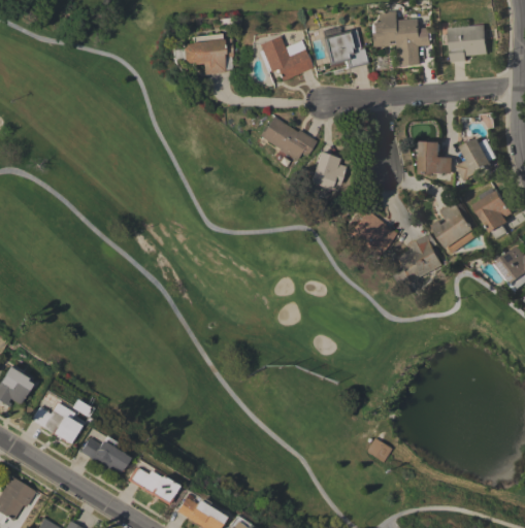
[(422,64),(403,65),(401,47),(399,47),(399,44),(374,47),(372,25),(374,25),(374,22),(383,22),(382,12),(399,10),(400,20),(420,19),(421,29),(431,28),(432,44),(420,45),(422,64)]
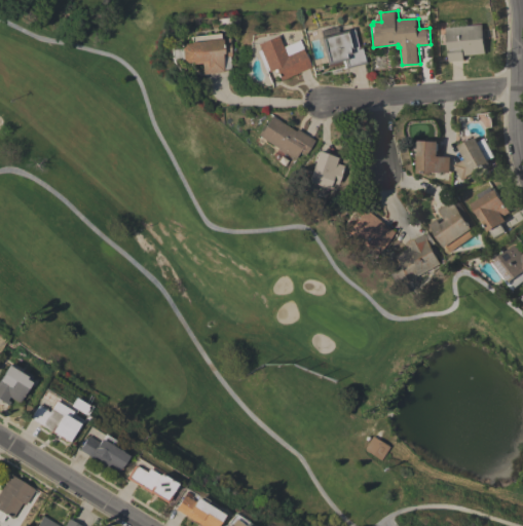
[(234,25),(221,26),(220,19),(233,16),(234,25)]
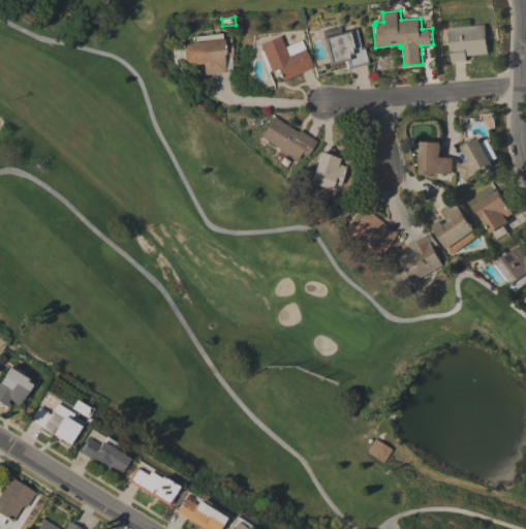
[(488,24),(490,54),(468,56),(468,60),(454,62),(450,28),(488,24)]
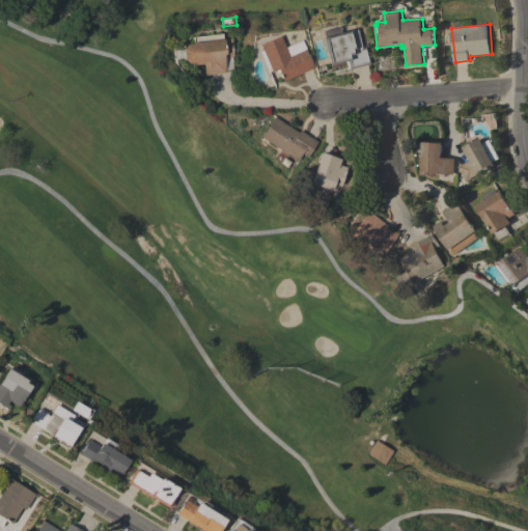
[(372,63),(352,68),(350,61),(331,65),(325,37),(326,37),(325,31),(341,27),(342,33),(359,29),(363,48),(368,46),(372,63)]
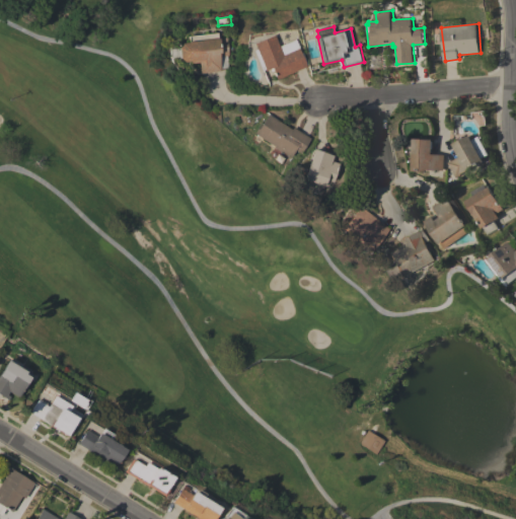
[(223,71),(203,73),(201,62),(193,63),(193,61),(186,62),(181,58),(179,48),(183,43),(191,43),(190,35),(219,32),(220,39),(228,38),(230,55),(229,56),(230,67),(223,68),(223,71)]
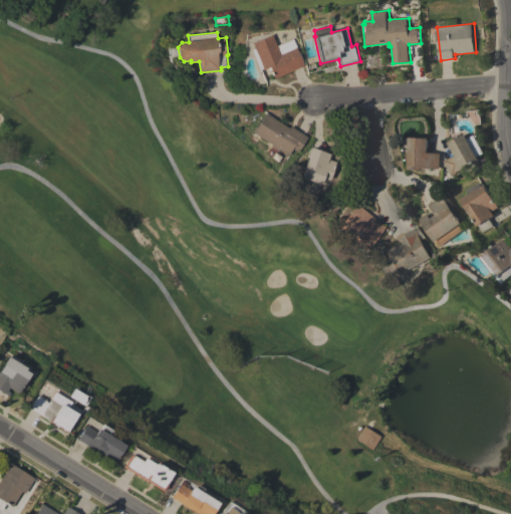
[(305,65),(276,78),(272,69),(270,70),(269,67),(265,69),(264,68),(261,69),(253,50),(255,48),(253,43),(273,34),(278,45),(293,38),(298,48),(298,49),(299,52),(301,51),(306,63),(304,64),(305,65)]
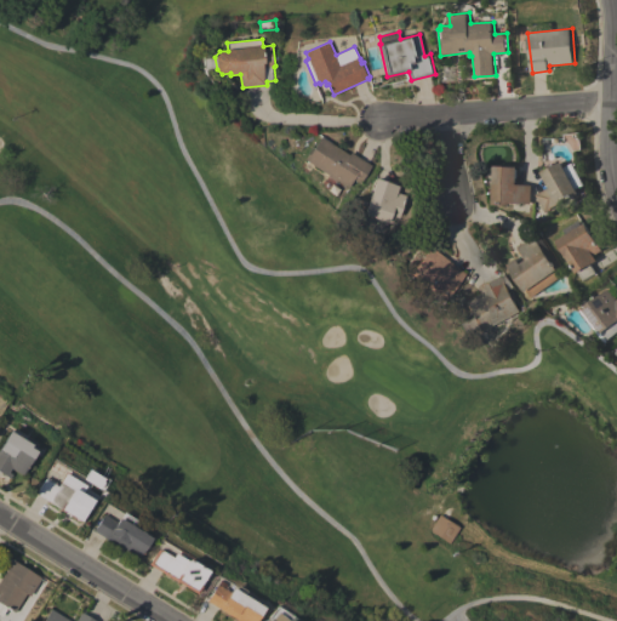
[(323,136),(352,154),(353,152),(373,165),(363,183),(355,180),(350,187),(306,159),(314,148),(315,148),(323,136)]
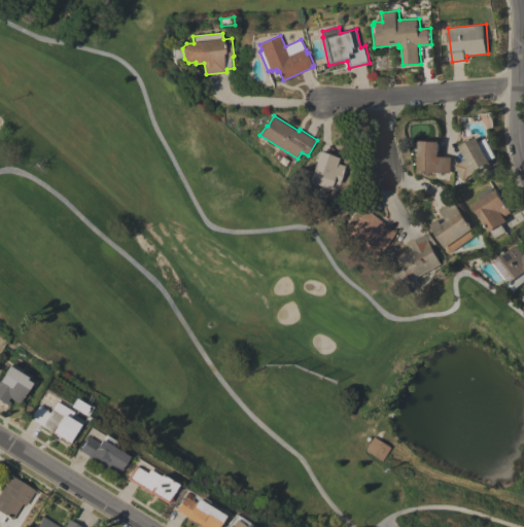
[(480,137),(494,164),(469,177),(470,177),(465,180),(457,165),(467,159),(462,148),(463,148),(462,146),(480,137)]
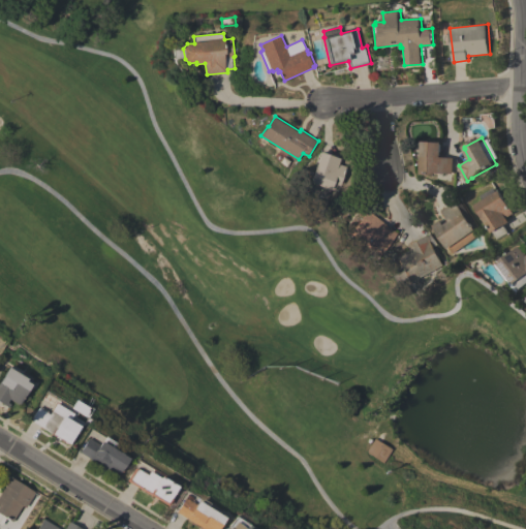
[(423,174),(424,141),(443,142),(443,157),(456,157),(455,174),(437,173),(437,175),(423,174)]
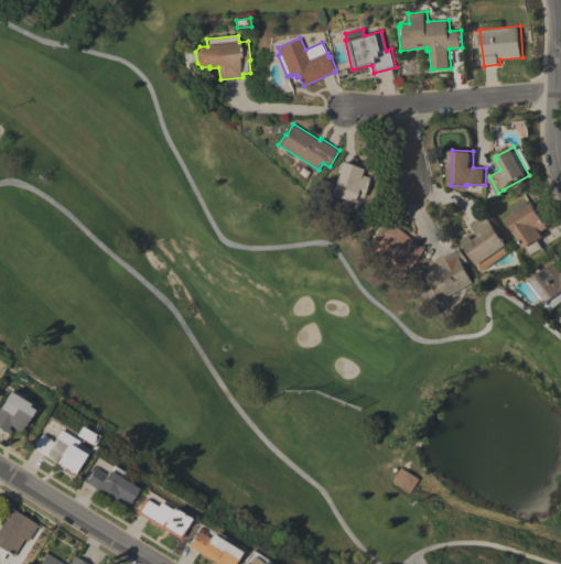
[(332,194),(341,166),(342,162),(364,169),(362,174),(370,177),(363,197),(359,196),(357,203),(332,194)]
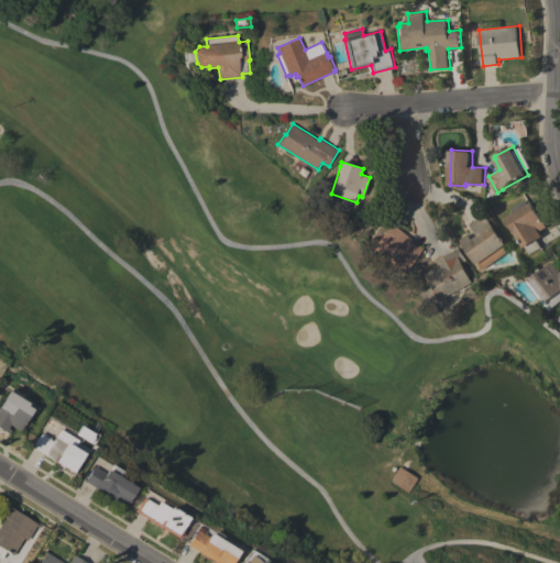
[(507,218),(517,212),(514,208),(528,199),(530,203),(534,202),(549,227),(541,231),(544,235),(538,240),(542,247),(531,254),(527,246),(525,247),(507,218)]
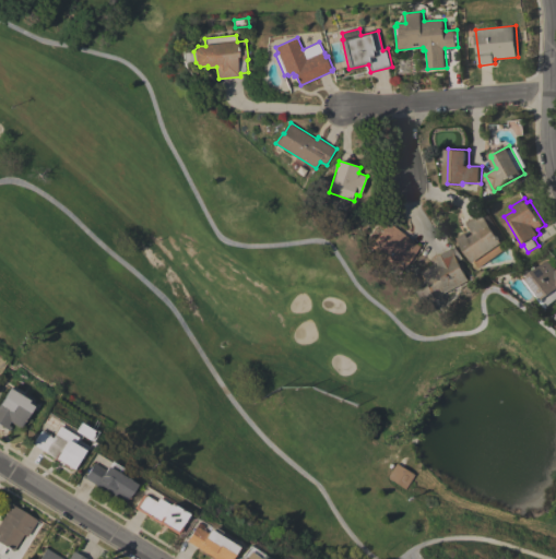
[(469,223),(484,212),(505,242),(503,244),(507,249),(480,268),(476,262),(475,262),(458,238),(466,232),(470,237),(476,234),(469,223)]
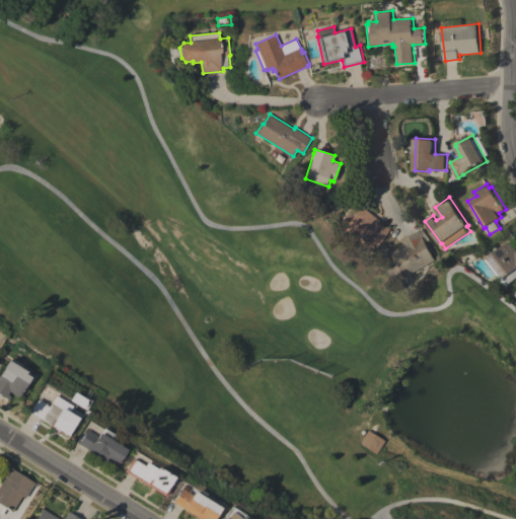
[(391,229),(373,252),(344,229),(362,206),(391,229)]
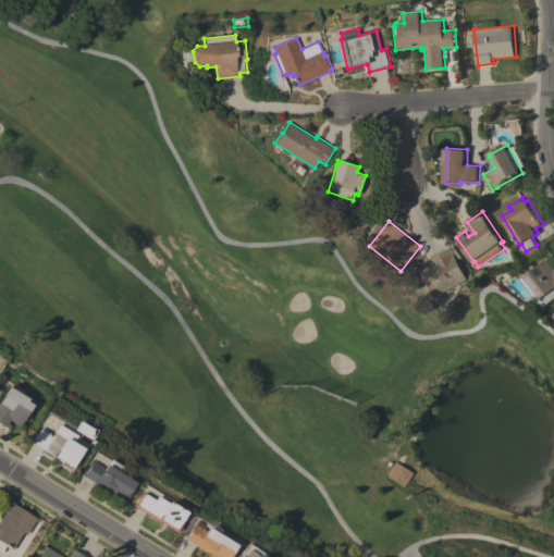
[(468,279),(433,298),(419,270),(433,262),(431,259),(456,246),(460,255),(457,257),(468,279)]
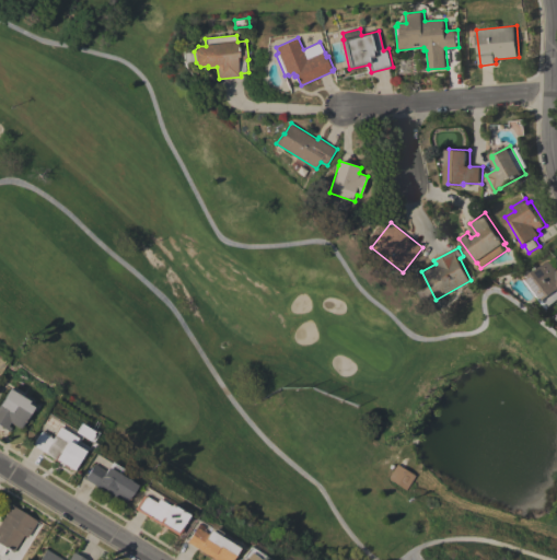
[(556,301),(549,306),(538,292),(537,293),(534,289),(535,288),(529,278),(552,260),(556,266),(556,301)]
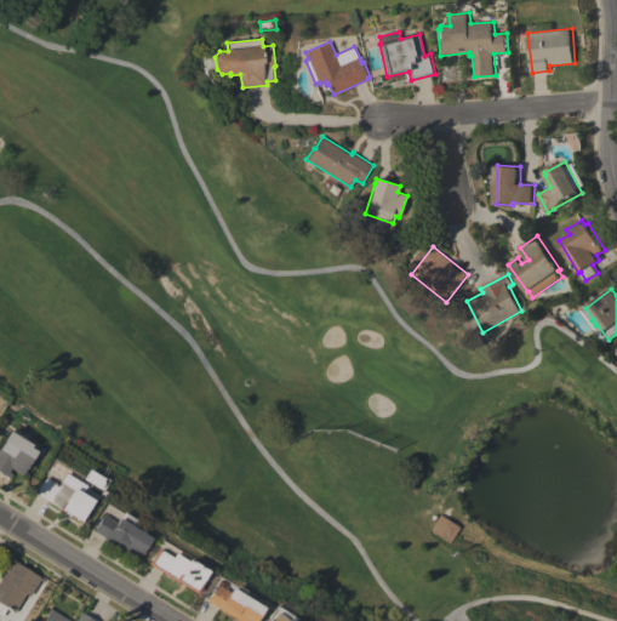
[(12,478),(0,469),(0,450),(12,431),(13,431),(22,436),(21,437),(34,444),(33,448),(39,451),(26,476),(13,468),(11,472),(15,474),(12,478)]
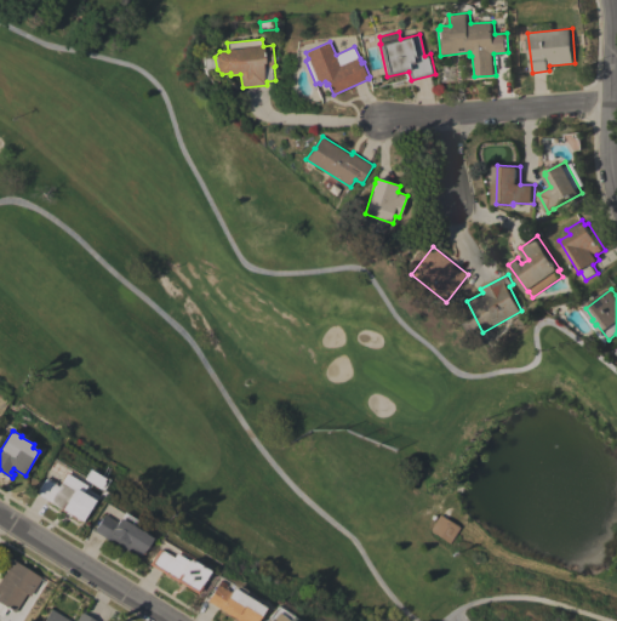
[(68,473),(89,485),(84,493),(96,500),(84,520),(81,519),(80,520),(76,518),(78,517),(73,514),(72,516),(68,513),(68,512),(38,494),(47,478),(61,486),(68,473)]
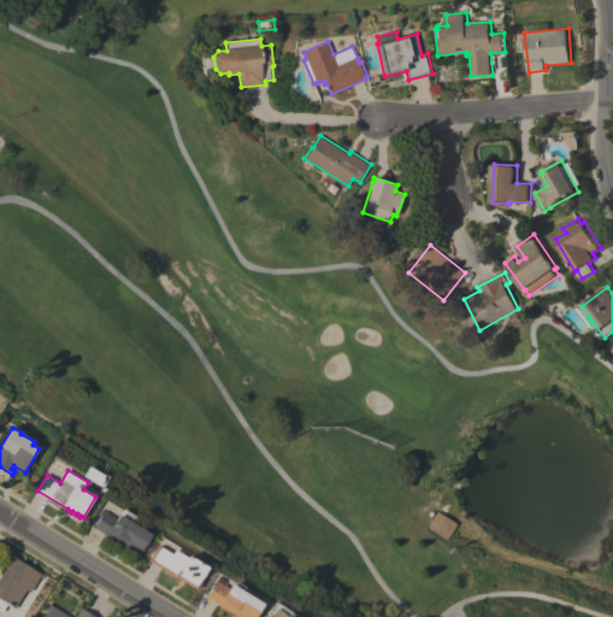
[(141,556),(95,528),(105,511),(118,518),(121,515),(153,535),(141,556)]
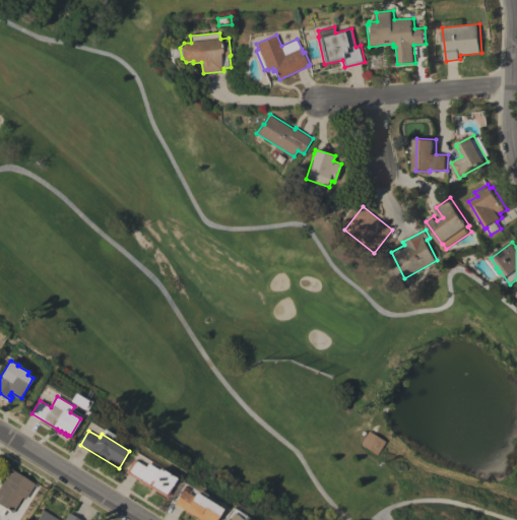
[(370,431),(387,441),(380,454),(363,444),(370,431)]
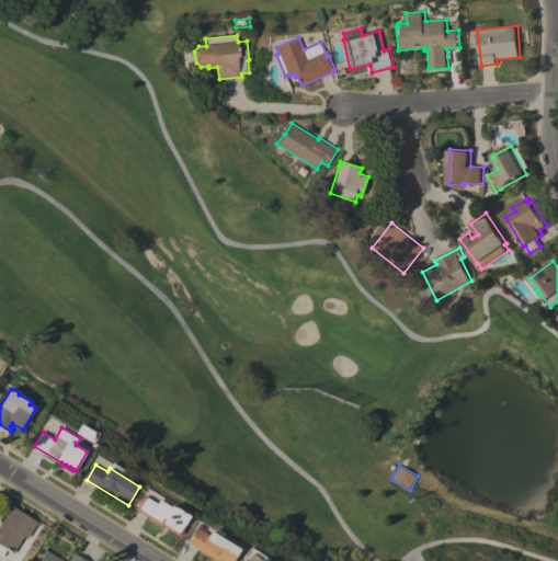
[(136,510),(145,496),(146,497),(147,496),(158,504),(161,500),(172,506),(173,505),(180,508),(181,507),(189,513),(188,514),(191,516),(183,529),(184,529),(181,537),(136,510)]
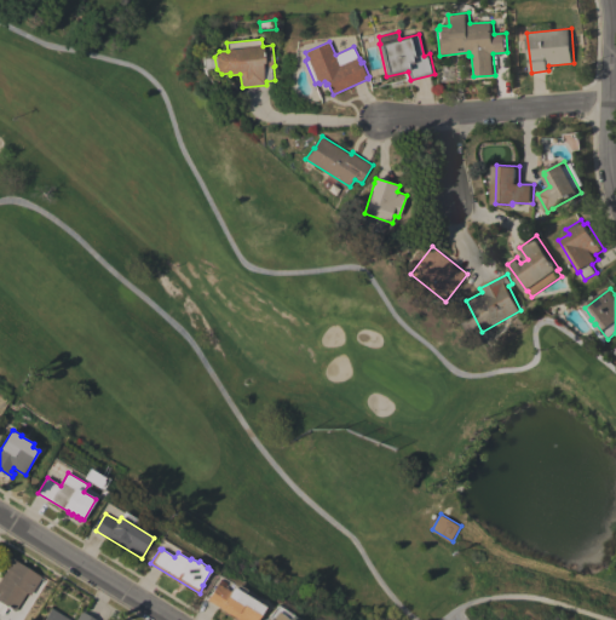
[(44,577),(33,595),(29,592),(17,612),(1,601),(0,602),(0,584),(5,577),(16,560),(44,577)]
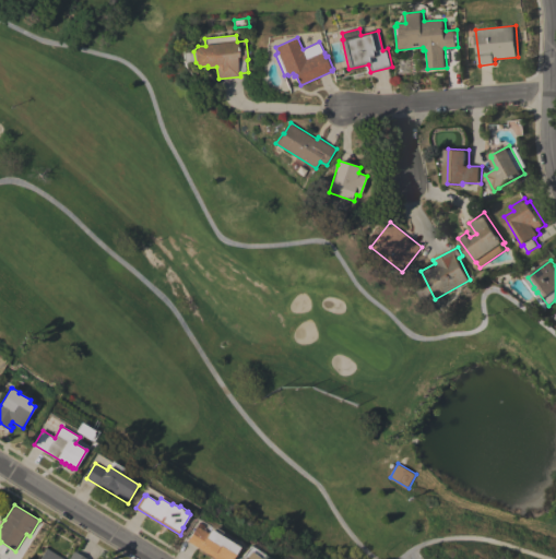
[(233,558),(216,558),(188,542),(199,522),(205,526),(203,530),(209,533),(211,530),(240,547),(233,558)]
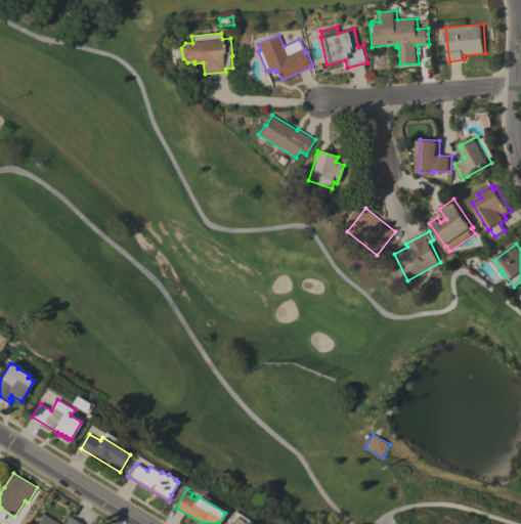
[(38,523),(45,514),(60,523),(66,523),(71,516),(83,523),(38,523)]
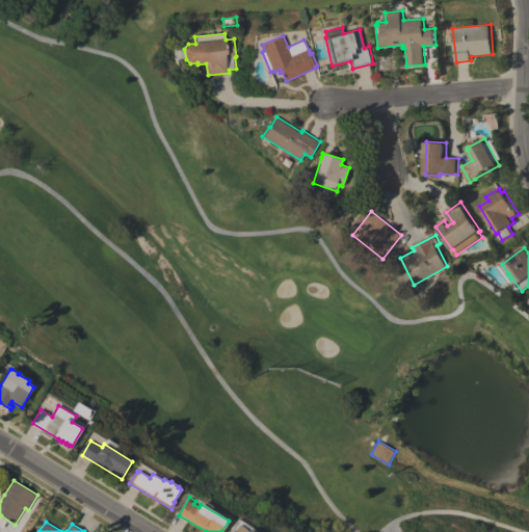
All buildings are outlined.
